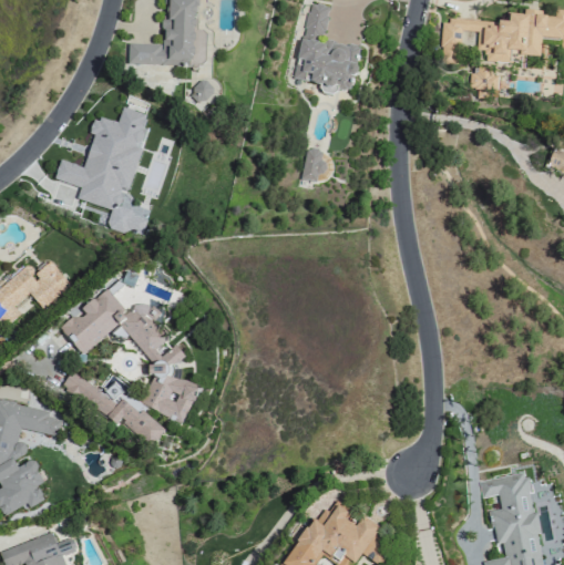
[(165,0),(165,17),(164,17),(163,43),(130,41),(129,62),(207,64),(208,29),(198,29),(200,0),(165,0)]
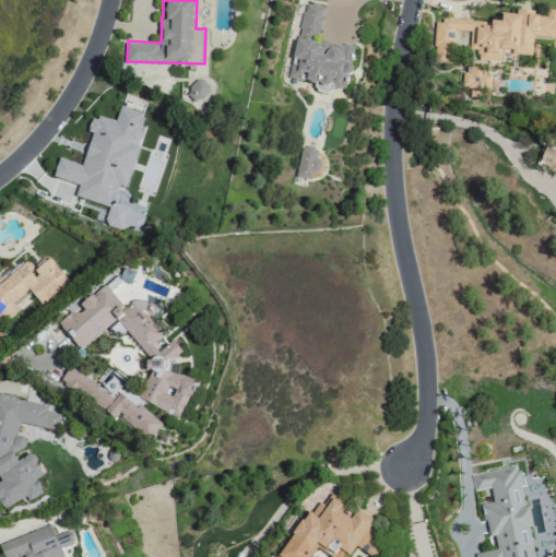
[(291,75),(318,80),(317,89),(332,91),(332,86),(349,90),(355,45),(319,39),(324,3),(307,1),(300,38),(297,37),(291,75)]
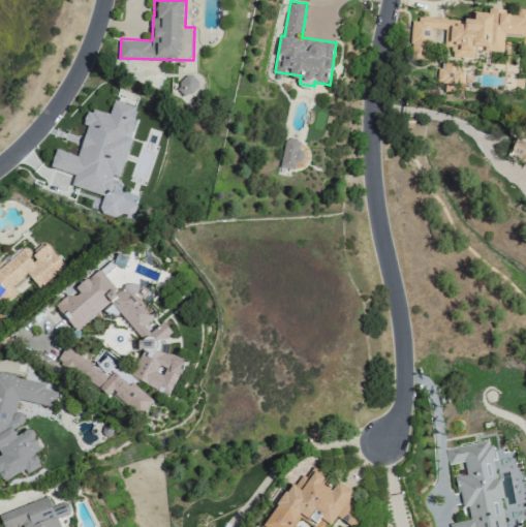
[(411,21),(414,58),(432,56),(429,29),(444,27),(446,45),(453,44),(454,58),(490,55),(490,53),(506,51),(504,36),(525,34),(525,7),(518,8),(519,14),(507,16),(506,8),(473,11),(474,14),(411,21)]
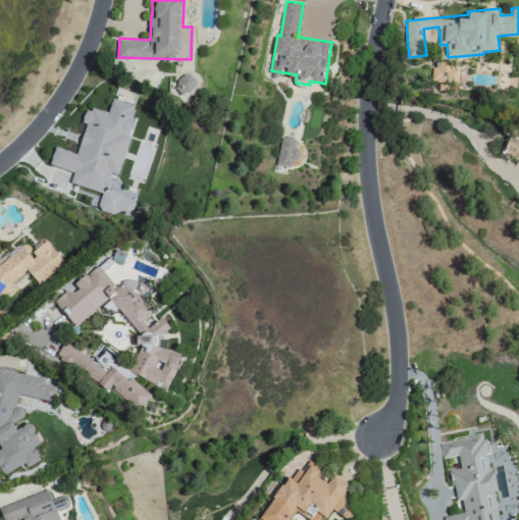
[(453,60),(434,60),(433,80),(439,80),(438,87),(459,88),(459,67),(453,67),(453,60)]
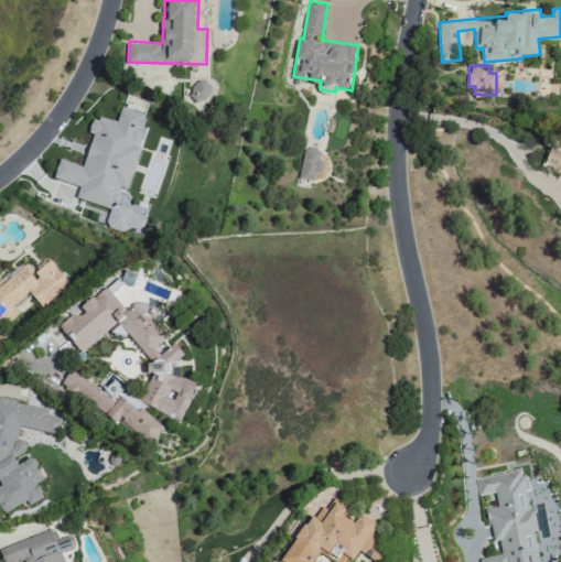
[(211,79),(194,79),(195,97),(211,97),(211,79)]
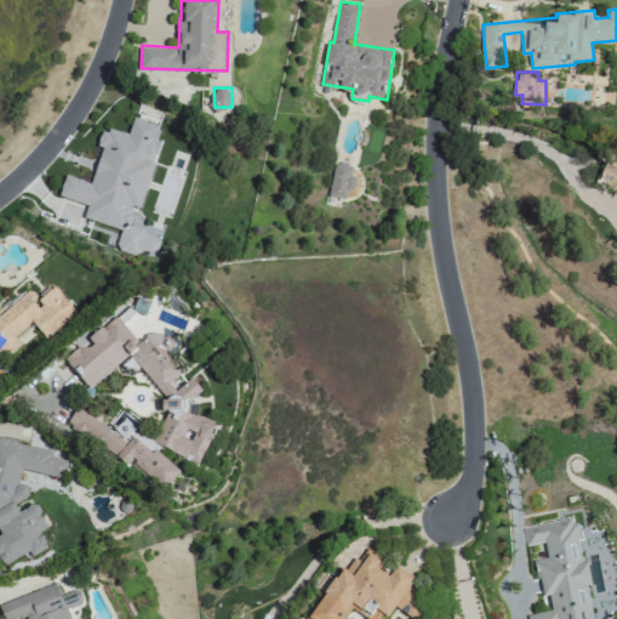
[(91,180),(66,174),(61,194),(89,202),(85,219),(121,227),(118,246),(158,255),(163,236),(130,228),(136,205),(144,208),(164,126),(133,119),(130,135),(103,129),(91,180)]
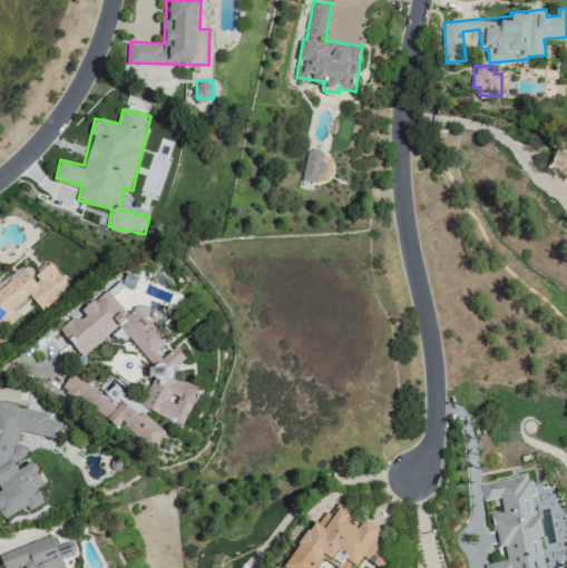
[(321,173),(331,175),(335,153),(309,147),(302,176),(320,180),(321,173)]
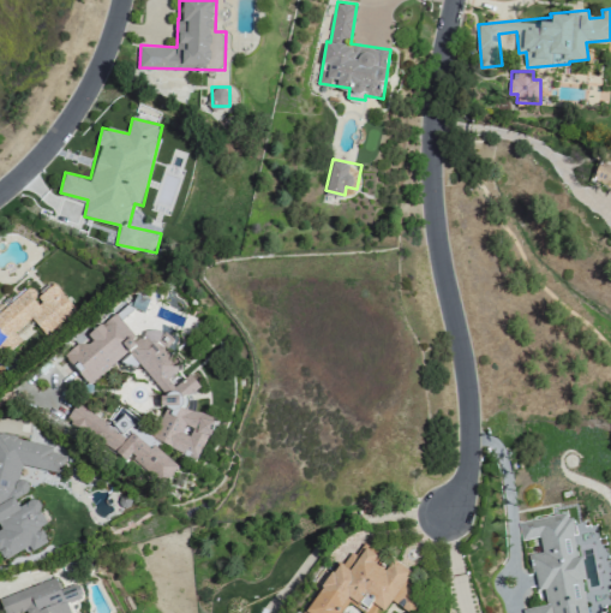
[(597,183),(610,185),(610,166),(601,165),(600,165),(597,183)]
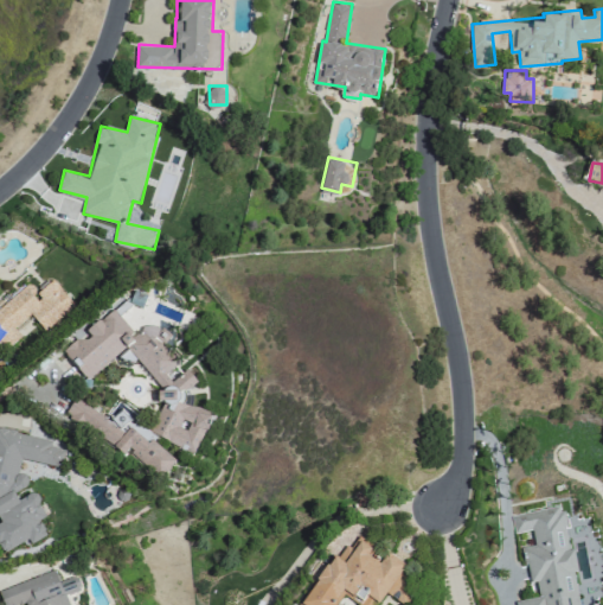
[(0,348),(2,351),(23,336),(15,326),(33,313),(45,330),(76,307),(56,279),(38,292),(30,287),(0,309),(0,348)]
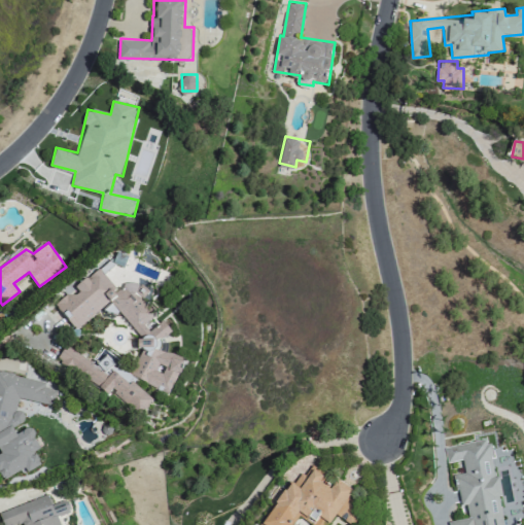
[(132,376),(167,392),(170,393),(183,366),(184,359),(180,354),(161,351),(163,340),(173,331),(164,320),(151,330),(143,326),(158,314),(145,300),(149,291),(143,284),(130,282),(118,290),(100,269),(90,278),(86,277),(80,282),(74,294),(64,293),(58,306),(77,329),(108,304),(114,305),(142,338),(136,343),(144,351),(132,376)]
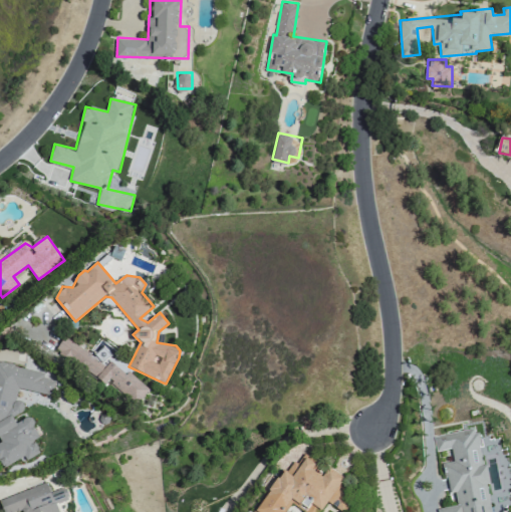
[(55,350),(139,405),(152,384),(99,350),(96,356),(65,336),(55,350)]
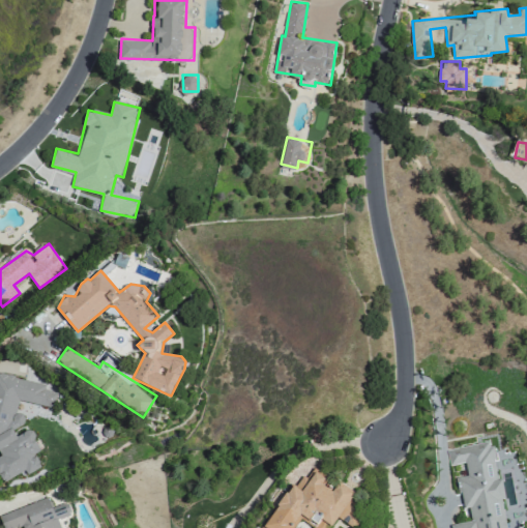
[(41,468),(37,452),(41,449),(34,441),(36,434),(32,430),(17,435),(13,431),(26,420),(24,413),(17,411),(20,399),(54,407),(58,391),(48,389),(46,383),(0,372),(0,475),(3,479),(28,472),(41,468)]
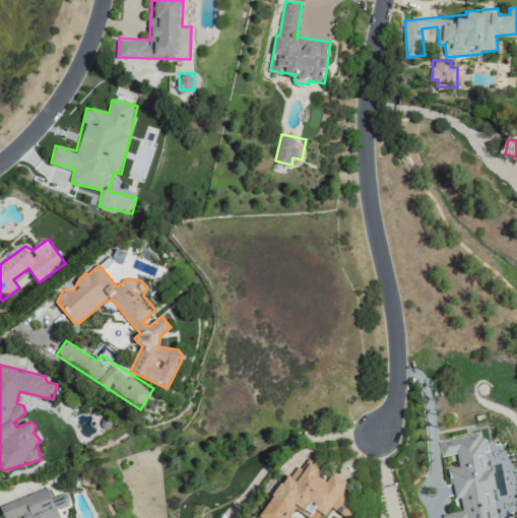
[(498,517),(494,489),(497,488),(494,469),(490,470),(483,432),(440,439),(443,454),(458,452),(460,464),(450,466),(455,498),(462,497),(464,510),(444,513),(445,517),(498,517)]
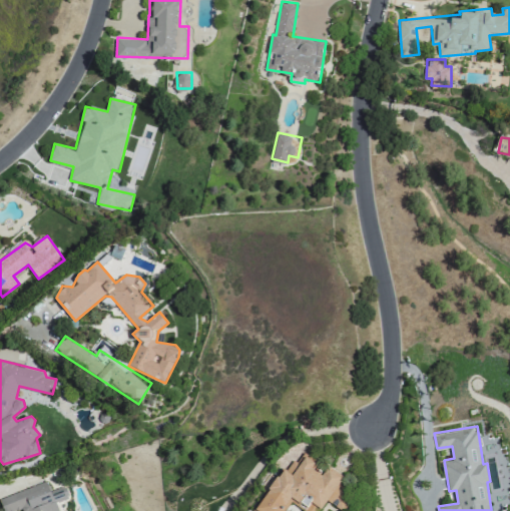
[(256,510),(283,510),(291,499),(306,508),(304,510),(319,510),(327,499),(345,510),(356,493),(341,484),(345,476),(329,466),(324,475),(312,468),(317,460),(305,453),(299,461),(289,456),(256,510)]
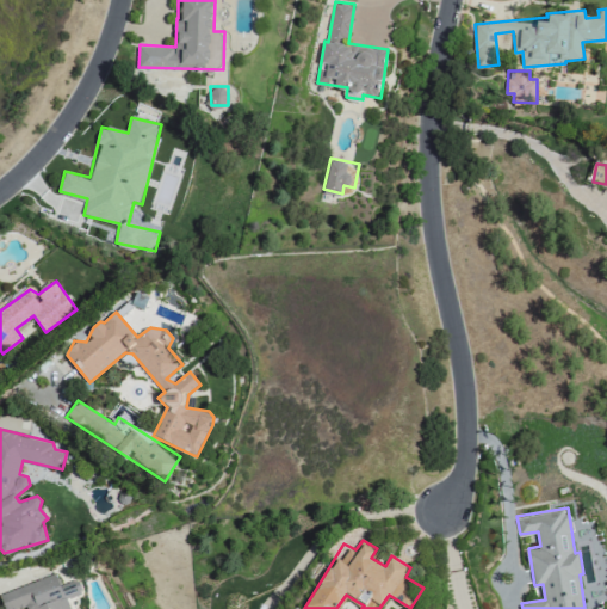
[(0,592),(0,594),(5,608),(72,608),(69,598),(85,594),(80,579),(60,585),(56,574),(0,592)]
